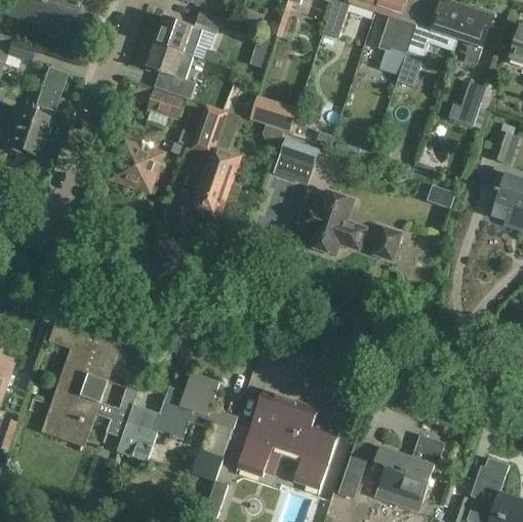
[(3,0),(0,9),(65,33),(77,0),(3,0)]
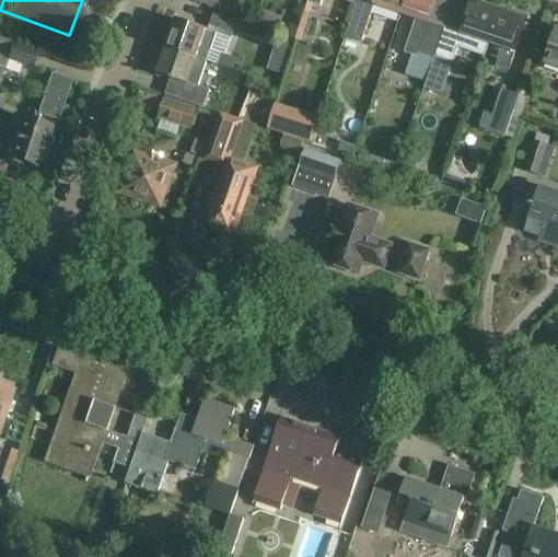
[(299,0),(295,13),(306,16),(312,2),(318,4),(320,0),(346,0),(352,2),(352,0),(299,0)]
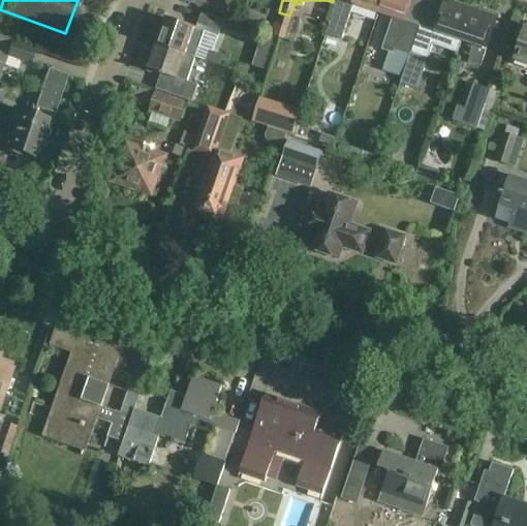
[(376,11),(379,0),(333,0),(333,2),(334,2),(324,33),(340,38),(348,11),(374,20),(376,11)]
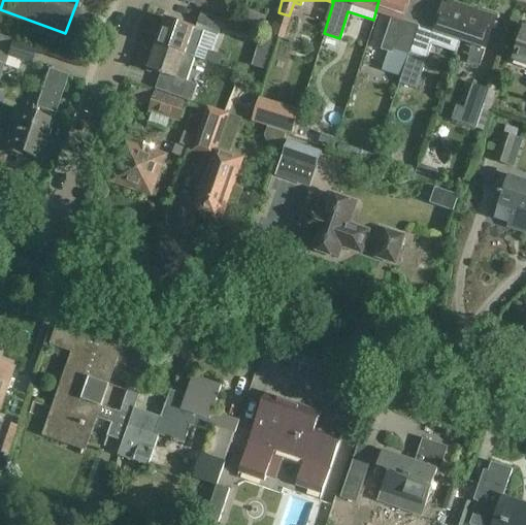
[(402,66),(424,0),(379,0),(375,11),(390,15),(379,47),(390,52),(386,61),(402,66)]
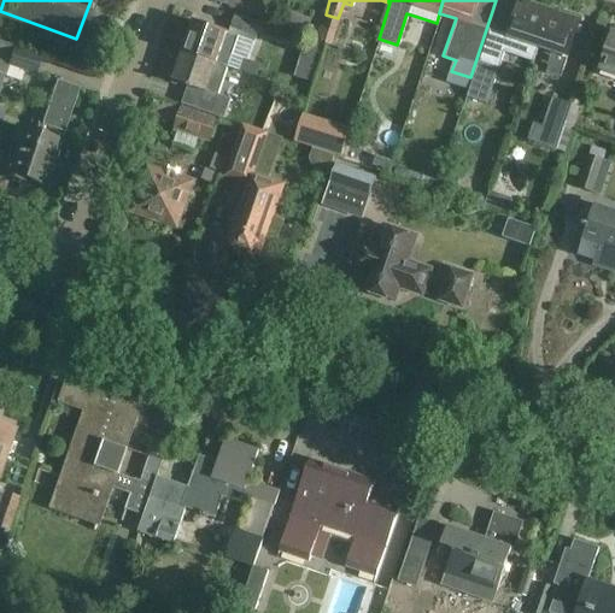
[(534,45),(545,13),(528,7),(531,3),(523,0),(496,0),(470,77),(468,87),(487,94),(502,49),(529,59),(534,45)]
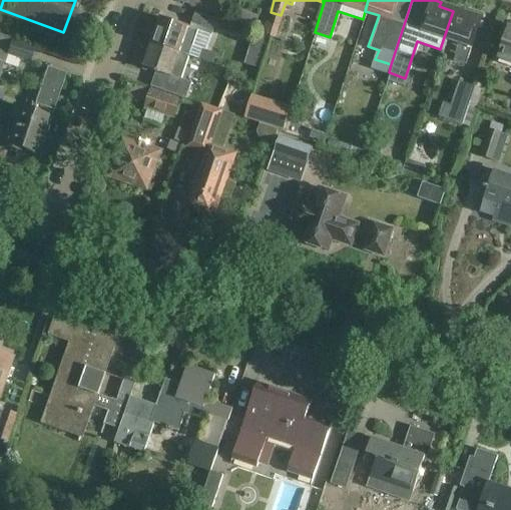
[(189,22),(210,30),(215,17),(194,9),(189,22)]
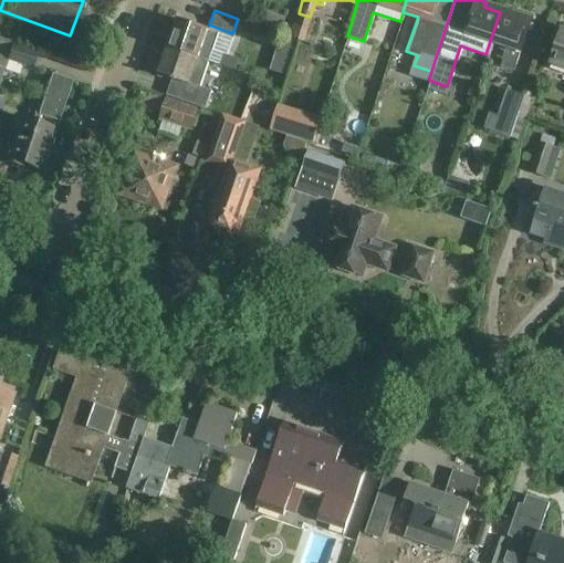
[(253,22),(272,28),(277,16),(258,10),(253,22)]
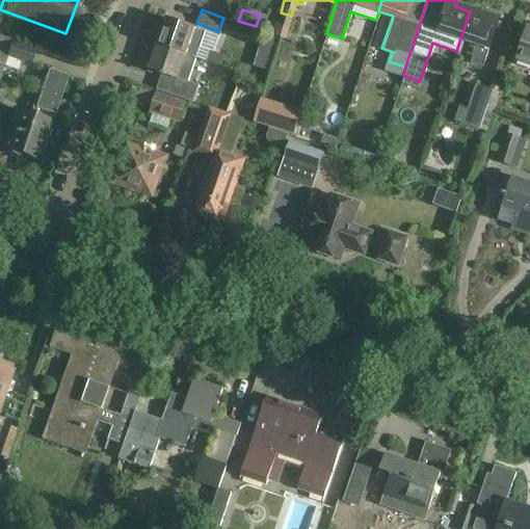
[(470,11),(460,38),(474,44),(471,55),(482,59),(497,16),(484,10),(483,16),(470,11)]
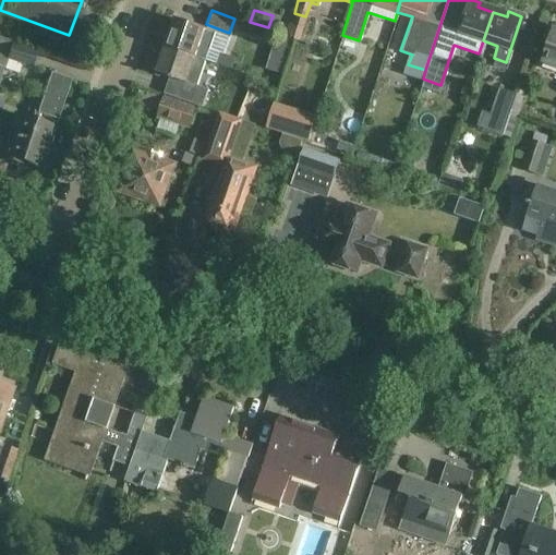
[(305,16),(294,13),(290,26),(281,24),(278,35),(298,40),(305,16)]
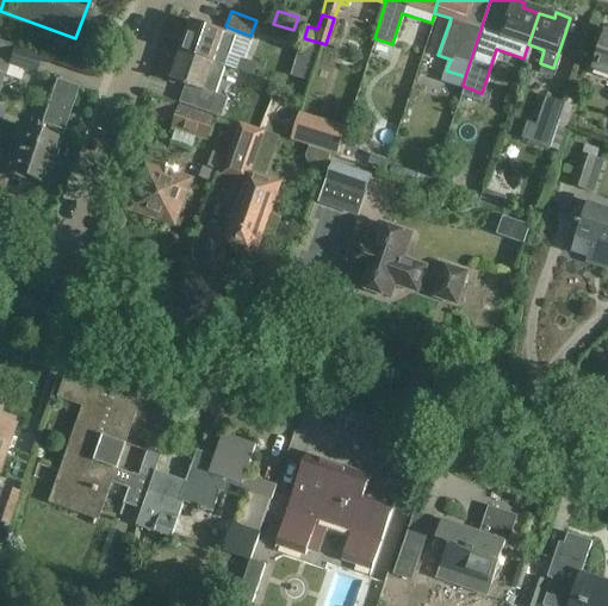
[(178,48),(212,61),(224,64),(235,36),(187,19),(178,48)]
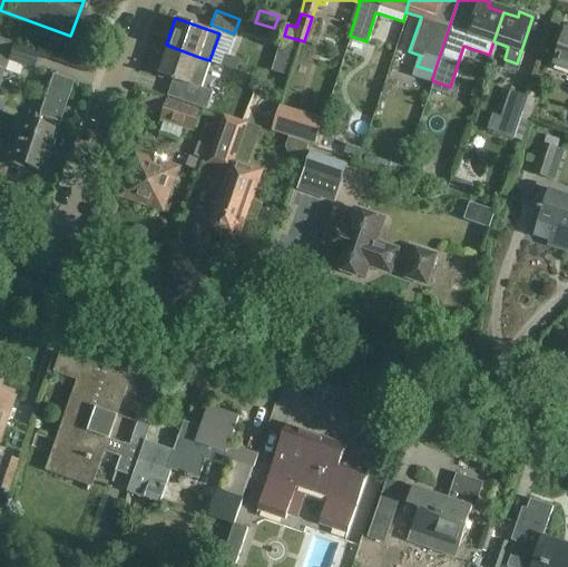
[(567,28),(564,27),(551,64),(567,68),(567,28)]
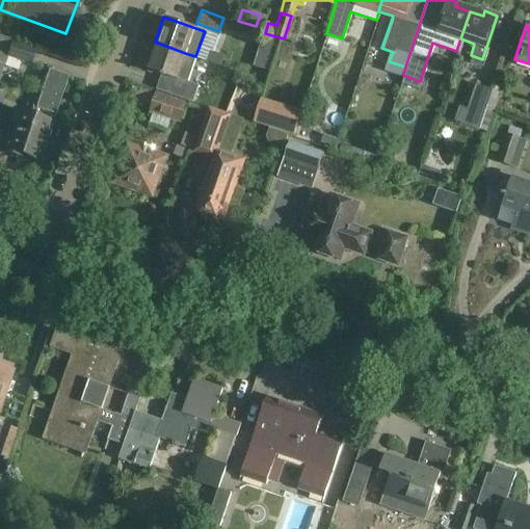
[(258,43),(273,48),(276,37),(261,33),(258,43)]
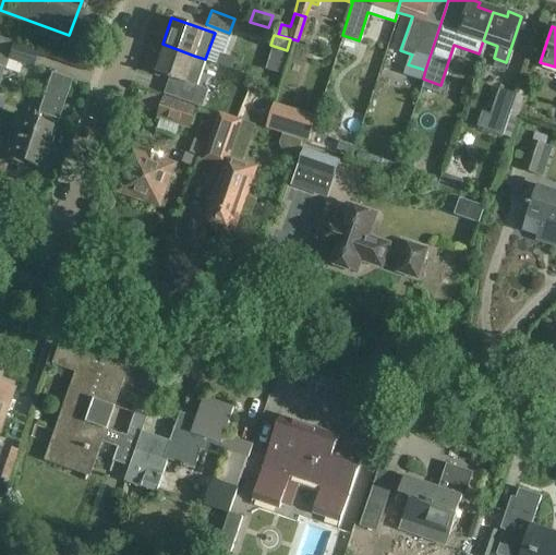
[(8,40),(0,61),(0,69),(4,57),(7,57),(2,68),(15,72),(20,61),(27,64),(33,50),(11,43),(12,41),(8,40)]
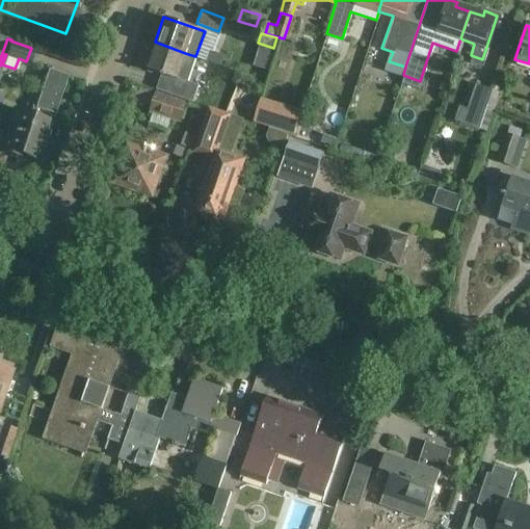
[(195,56),(185,53),(155,42),(146,68),(160,73),(155,88),(191,101),(197,84),(187,80),(195,56)]
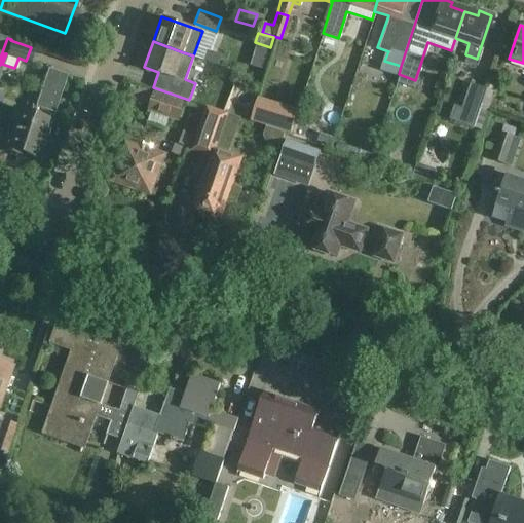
[(196,71),(210,75),(217,48),(203,45),(196,71)]
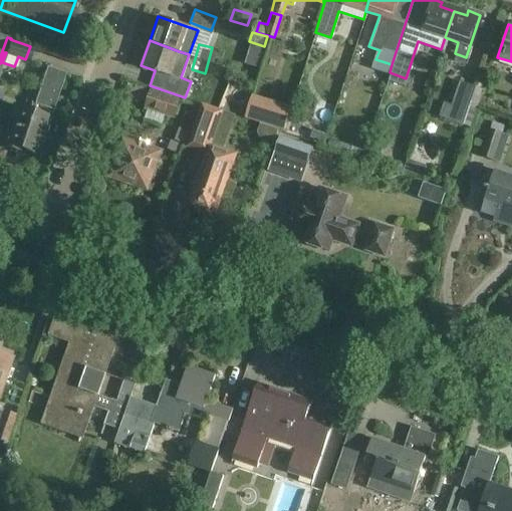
[(30,100),(27,109),(11,104),(0,137),(0,144),(16,149),(17,146),(35,152),(47,116),(48,116),(50,109),(51,109),(58,87),(59,87),(63,78),(61,77),(63,72),(44,65),(32,101),(30,100)]
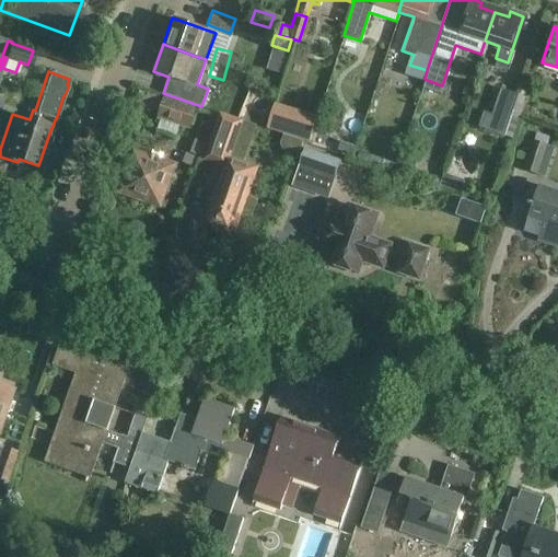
[(493,105),(510,111),(516,92),(499,86),(493,105)]
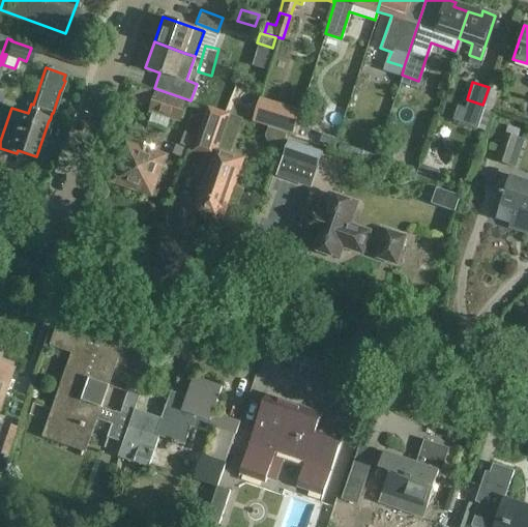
[(497,90),(489,87),(482,105),(482,106),(484,104),(492,106),(497,90)]
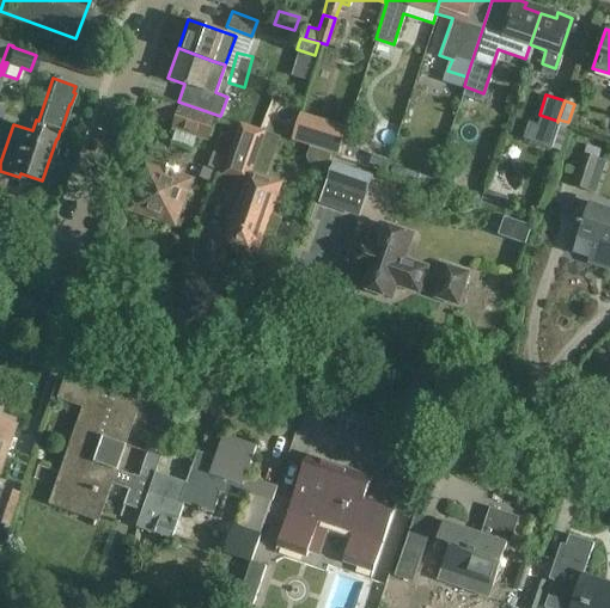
[(214,116),(177,103),(170,128),(206,140),(214,116)]
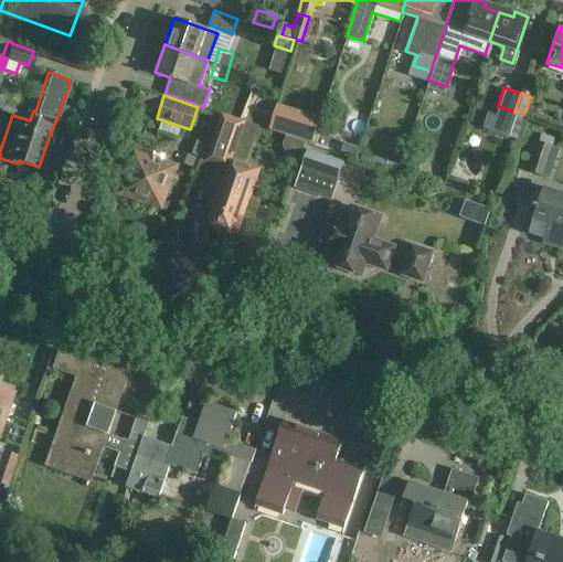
[(508,135),(514,113),(514,112),(498,106),(495,114),(487,110),(481,126),(508,135)]
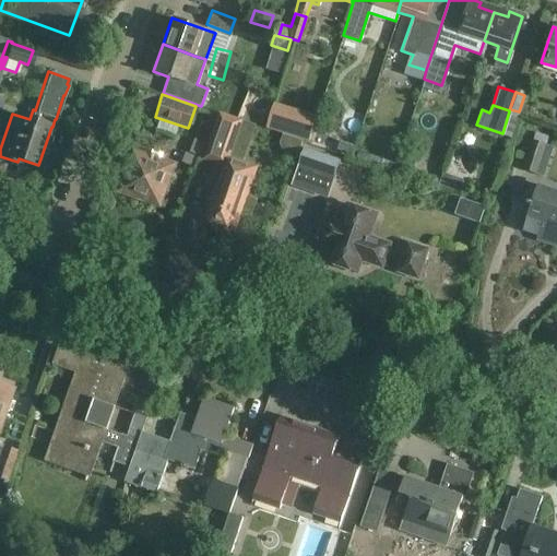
[(241,118),(236,116),(216,109),(205,142),(201,155),(200,158),(214,163),(208,181),(212,182),(208,196),(211,197),(203,219),(232,227),(237,210),(250,214),(256,198),(243,193),(245,188),(247,189),(255,165),(228,156),(241,118)]
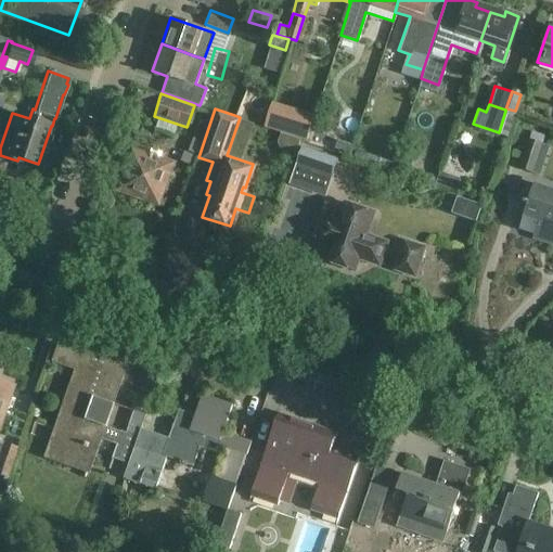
[(308,129),(266,115),(262,126),(305,139),(308,129)]
